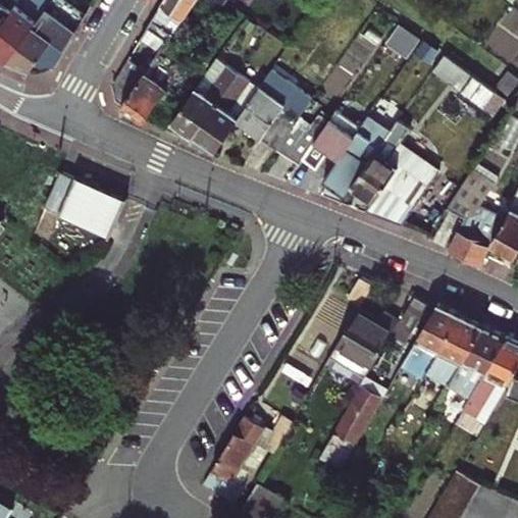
[(0,57),(6,61),(50,0),(18,0),(15,4),(0,26),(0,57)]
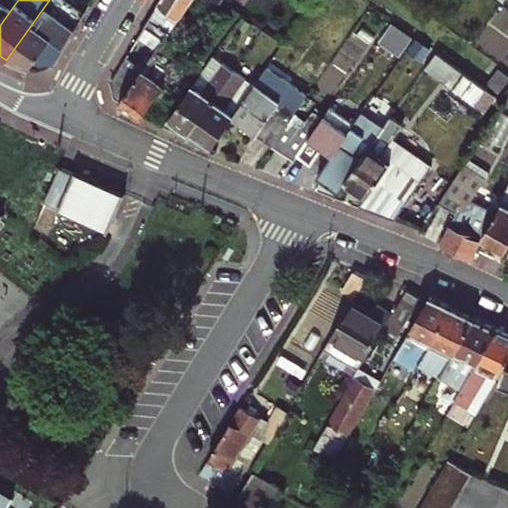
[(0,25),(15,4),(9,0),(0,0),(0,25)]
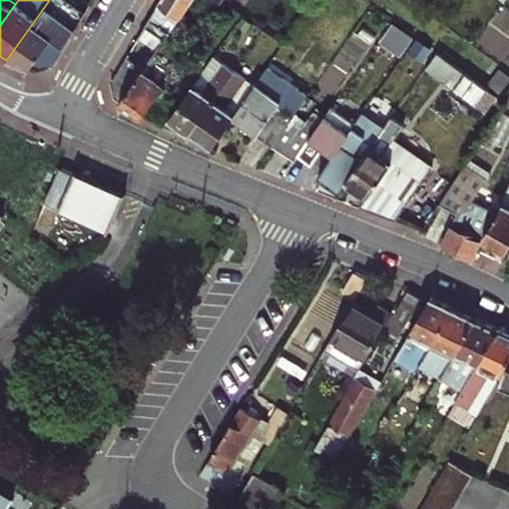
[(49,0),(6,60),(33,73),(51,69),(85,14),(65,0),(49,0)]
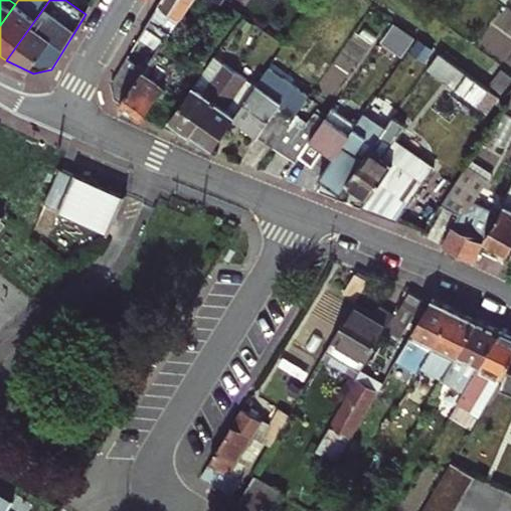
[(159,48),(164,41),(192,0),(162,0),(141,36),(159,48)]
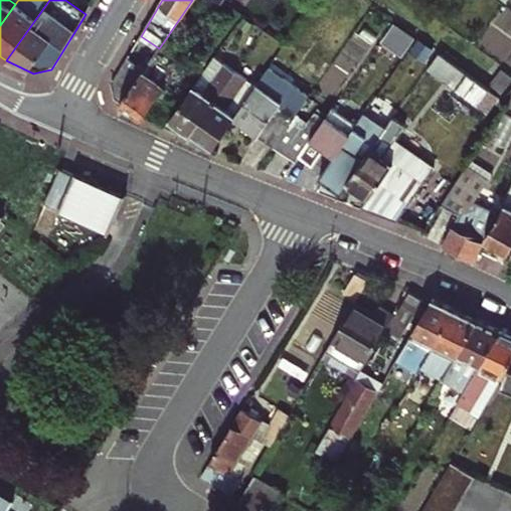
[(400,56),(413,38),(393,24),(380,42),(400,56)]
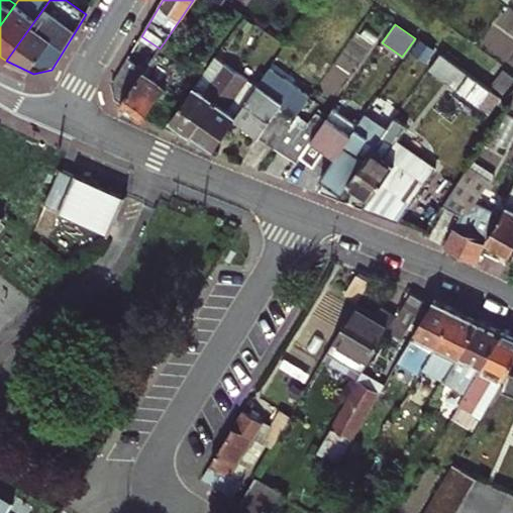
[(160,48),(156,55),(166,62),(174,47),(165,41),(160,48)]
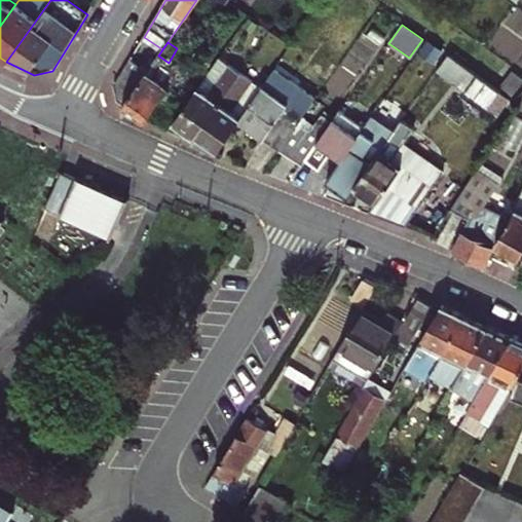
[(145,76),(122,108),(144,123),(193,52),(181,44),(177,48),(169,63),(158,56),(145,76)]
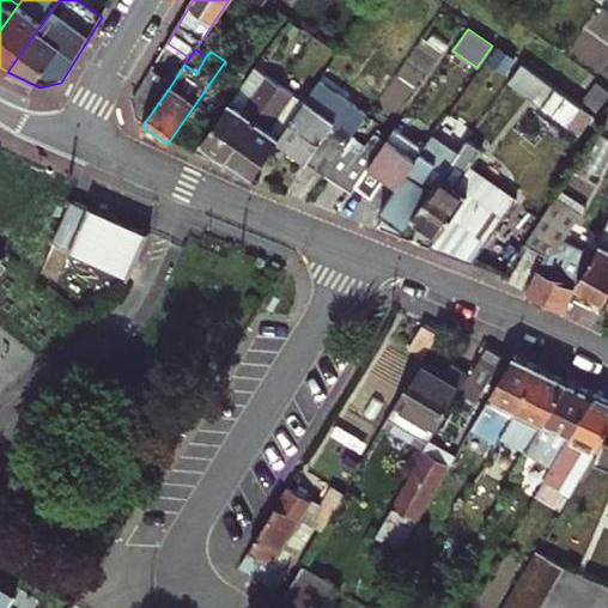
[(521,64),(506,85),(553,117),(567,97),(521,64)]
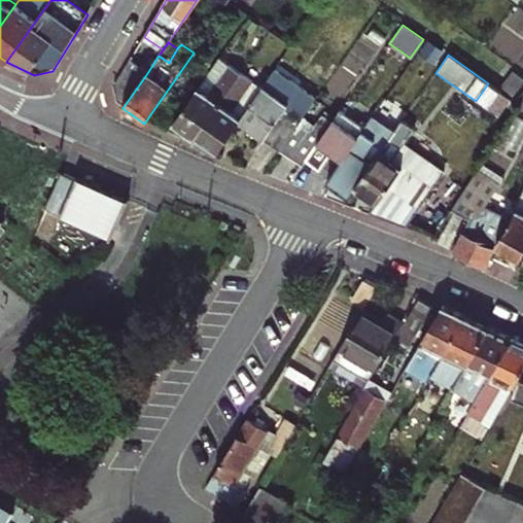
[(115,103),(123,108),(145,76),(127,64),(112,89),(115,103)]
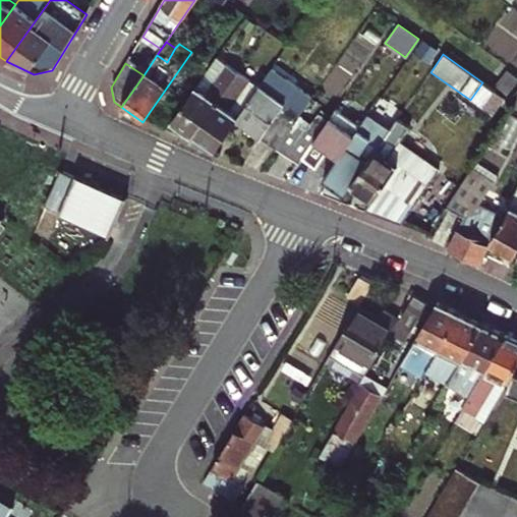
[(192,138),(236,74),(224,66),(221,71),(211,65),(171,124),(192,138)]
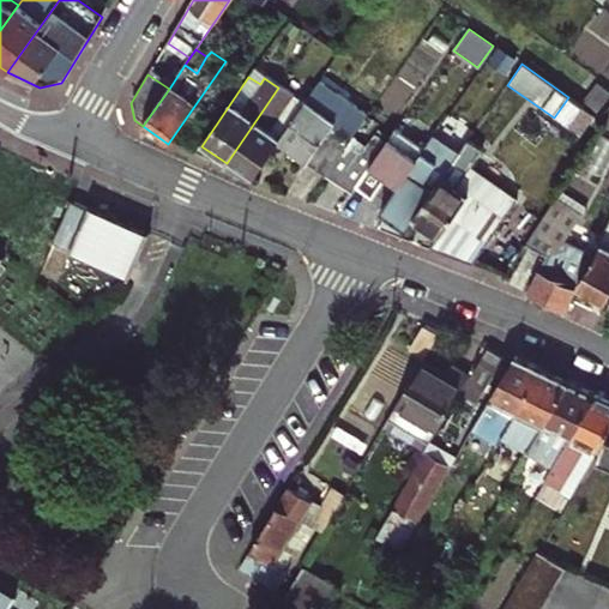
[(312,108),(319,96),(329,82),(323,77),(306,104),(312,108)]
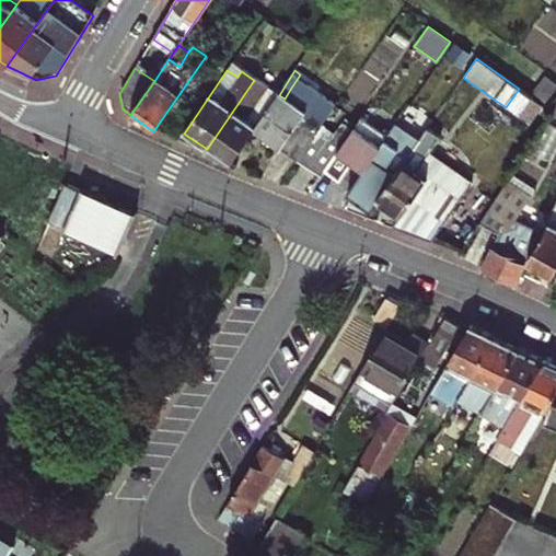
[(529,95),(543,105),(555,88),(541,78),(529,95)]
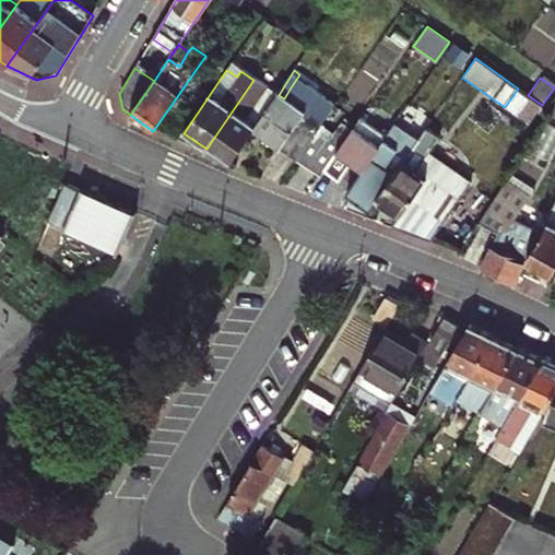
[(251,136),(278,95),(254,80),(207,149),(231,164),(251,136)]
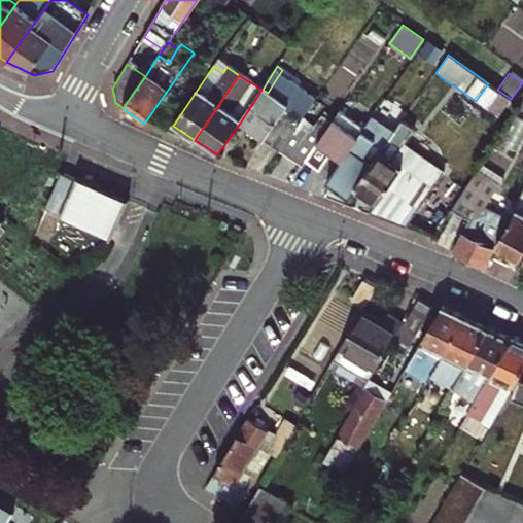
[(268,93),(287,106),(294,96),(274,82),(268,93)]
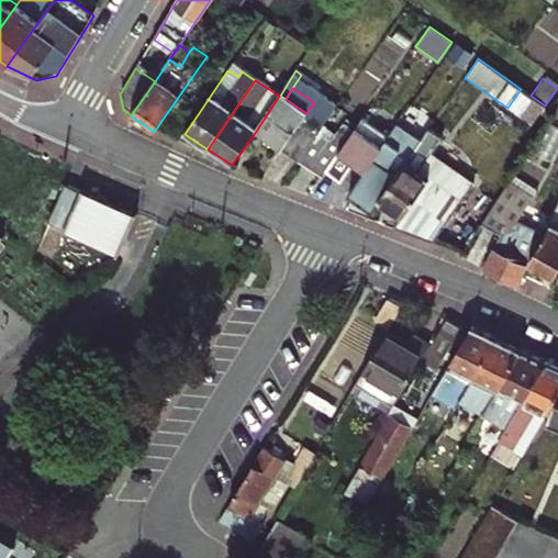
[(253,136),(279,154),(307,113),(286,99),(280,96),(279,96),(253,136)]
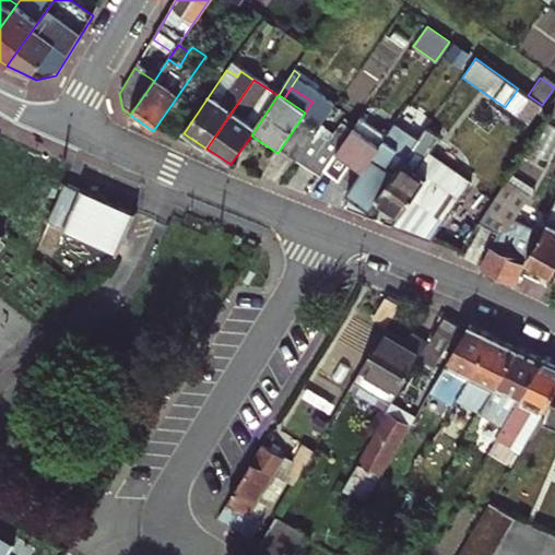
[(278,153),(295,165),(318,131),(331,110),(315,99),(313,102),(305,113),(278,153)]
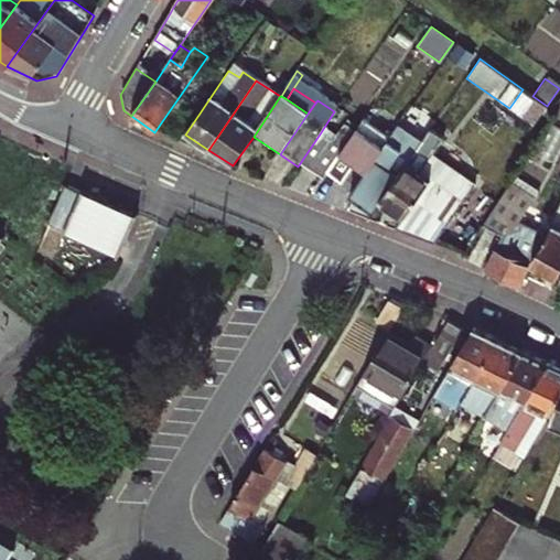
[(376,214),(421,146),(397,129),(347,200),(374,218),(376,214)]
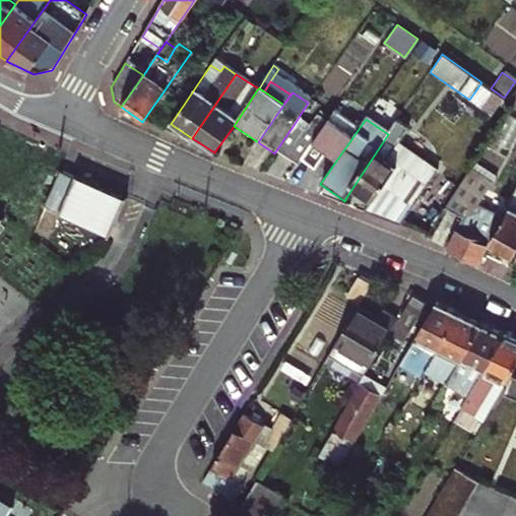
[(274,153),(296,169),(312,146),(318,136),(296,122),(274,153)]
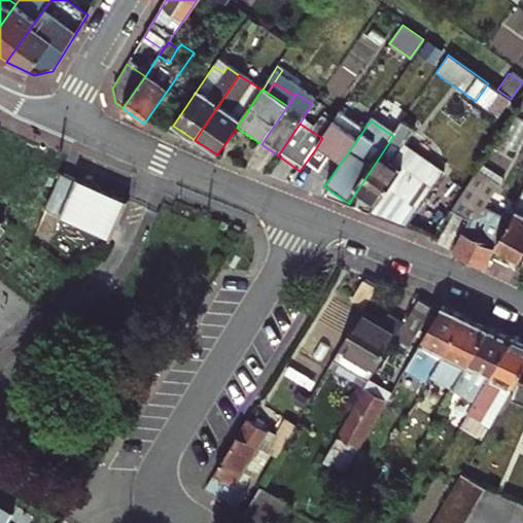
[(413,131),(402,125),(393,136),(351,200),(373,209),(365,220),(402,236),(436,182),(396,157),(413,131)]
